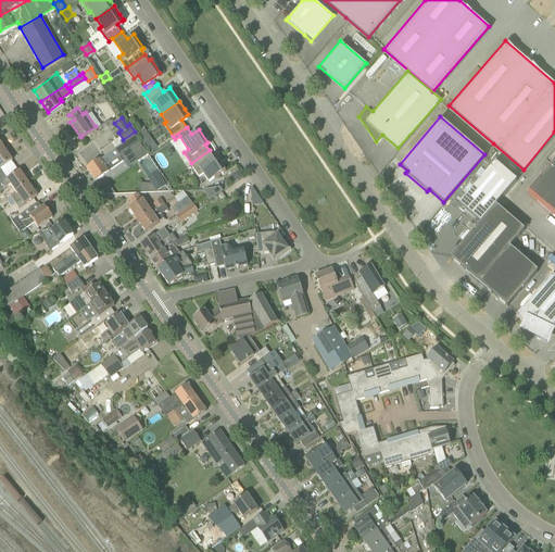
[(148,151),(144,147),(135,132),(123,140),(123,139),(86,166),(95,178),(96,177),(108,168),(122,158),(118,153),(129,146),(135,153),(138,158),(148,151)]
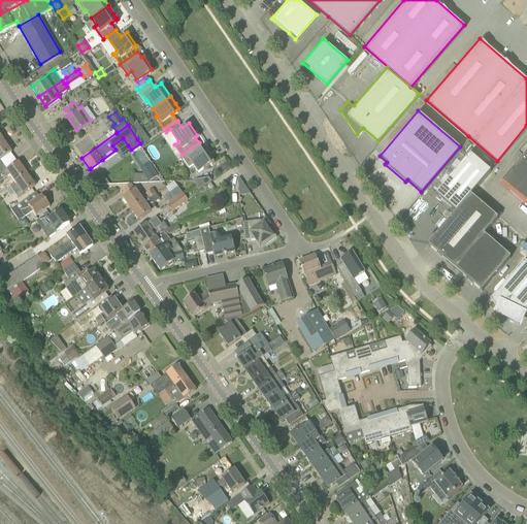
[(142,143),(150,138),(145,132),(138,136),(142,143)]
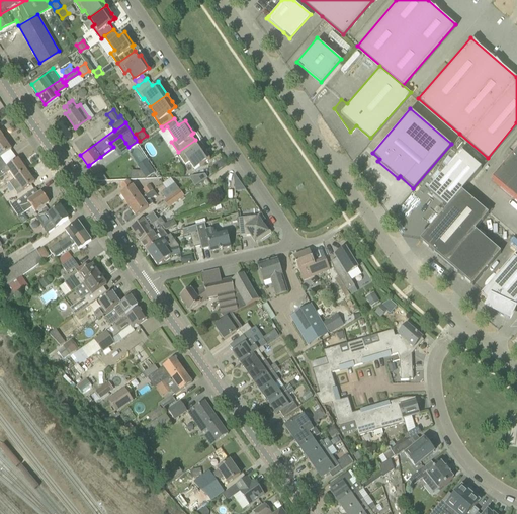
[(0,162),(3,160),(0,156),(0,153),(11,147),(3,136),(0,138),(0,162)]
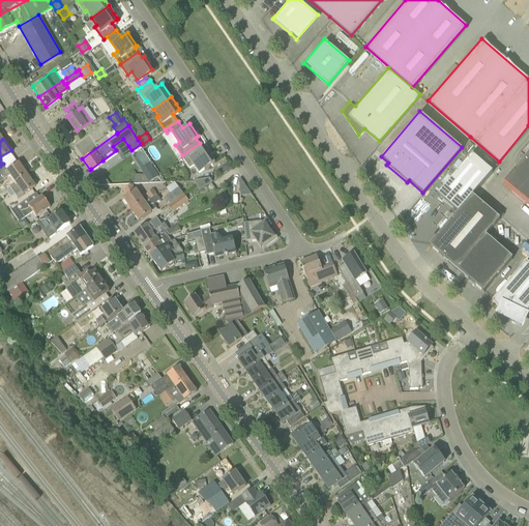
[(200,143),(182,155),(189,166),(193,163),(199,171),(214,159),(205,147),(203,148),(200,143)]
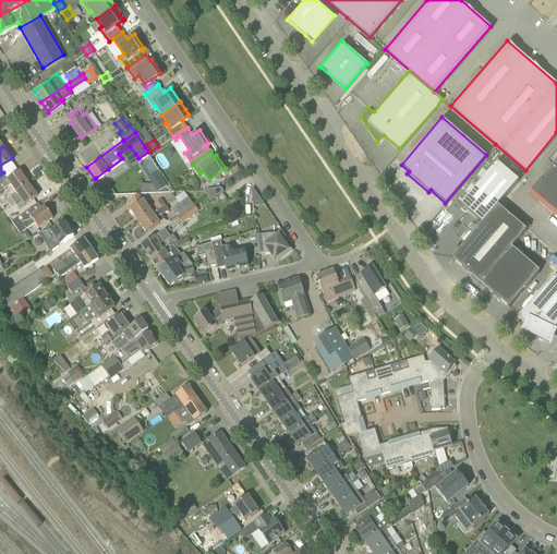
[(518,179),(494,157),(458,202),(480,220),(450,253),(468,269),(467,271),(492,292),(493,291),(508,304),(509,304),(539,269),(511,245),(525,228),(497,204),(518,179)]
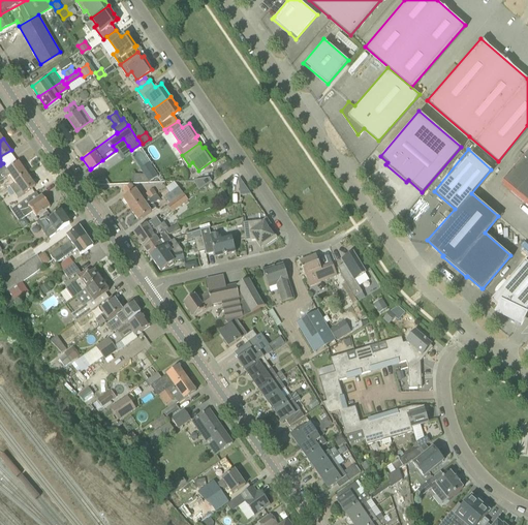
[(527,150),(502,181),(527,203),(527,150)]
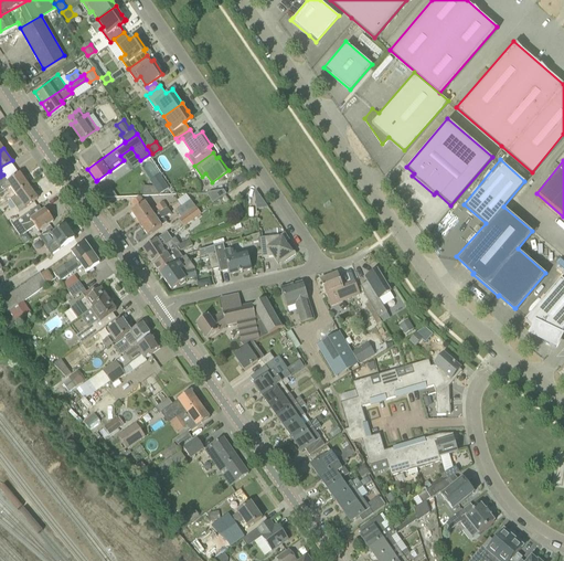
[(246,177),(242,170),(235,175),(240,181),(246,177)]
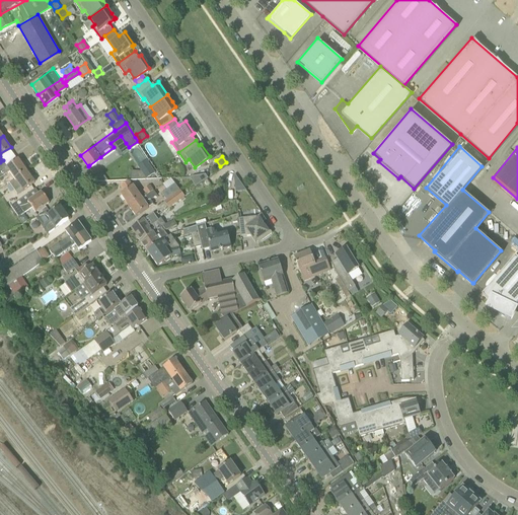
[(14,177),(26,168),(18,157),(6,164),(3,160),(0,162),(0,174),(9,168),(14,176),(14,177)]
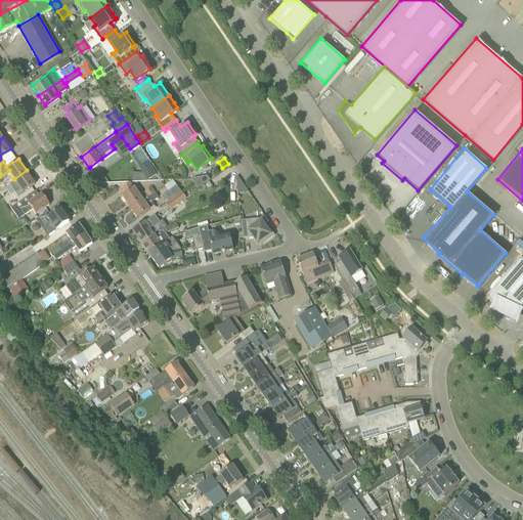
[(150,175),(156,172),(150,164),(141,169),(146,177),(150,175)]
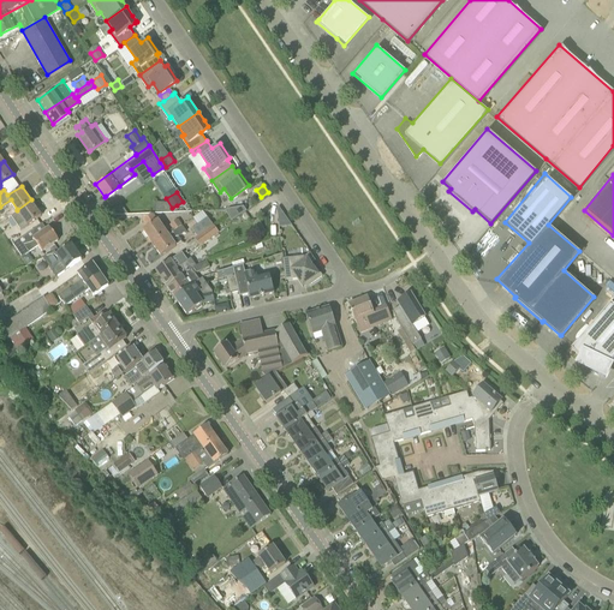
[(172,208),(166,199),(154,198),(154,209),(172,208)]
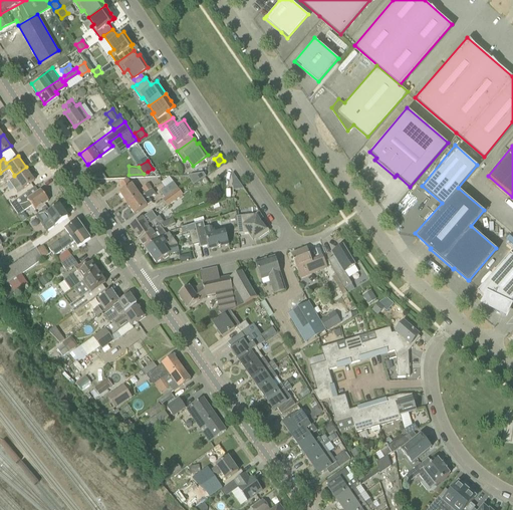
[(14,176),(14,175),(9,179),(14,186),(17,190),(22,186),(34,178),(26,167),(14,176)]
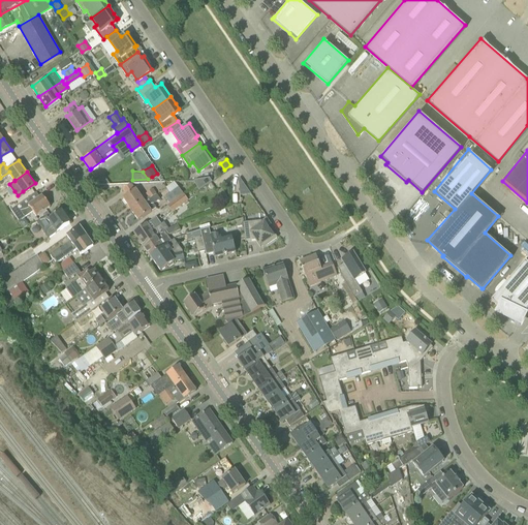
[(197,186),(211,180),(208,173),(194,178),(197,186)]
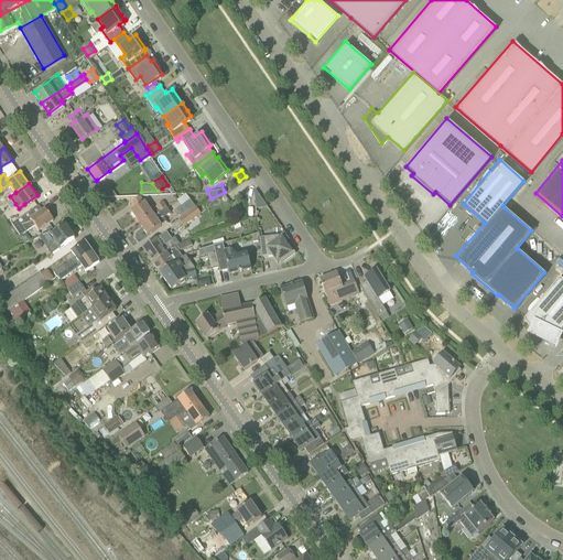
[(139,193),(130,200),(134,206),(130,208),(139,221),(152,211),(139,193)]
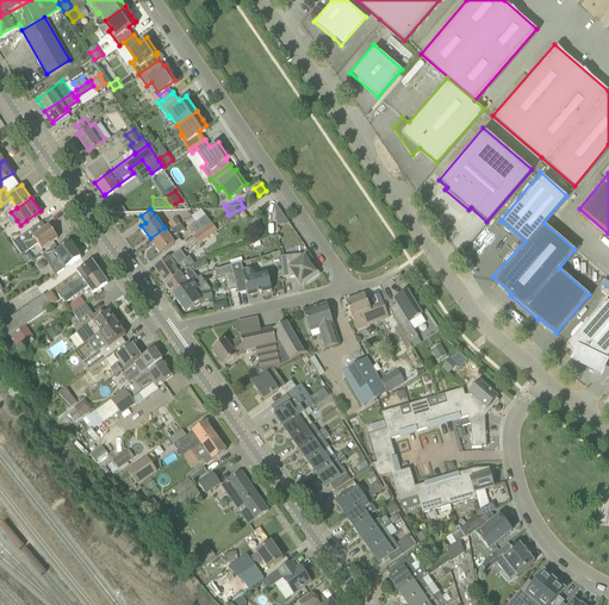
[(194,231),(210,219),(205,212),(190,224),(194,231)]
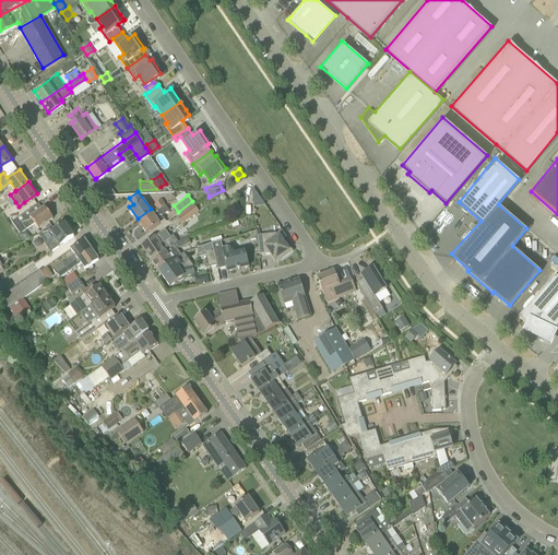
[(153,201),(156,205),(157,207),(164,202),(161,197),(153,201)]
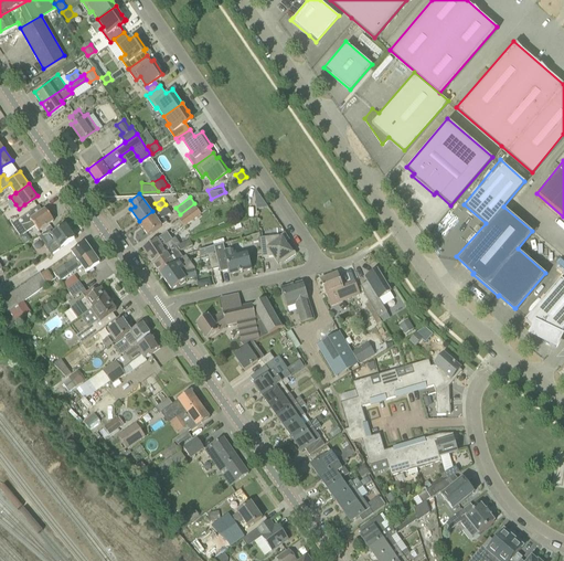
[(243,211),(238,202),(231,205),(236,215),(243,211)]
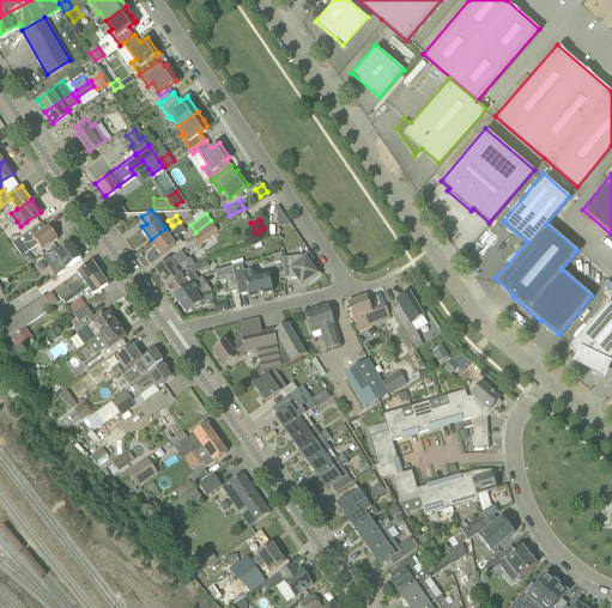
[(41,248),(58,236),(48,224),(46,225),(41,220),(18,236),(12,241),(11,241),(20,254),(28,248),(28,247),(36,241),(41,248)]
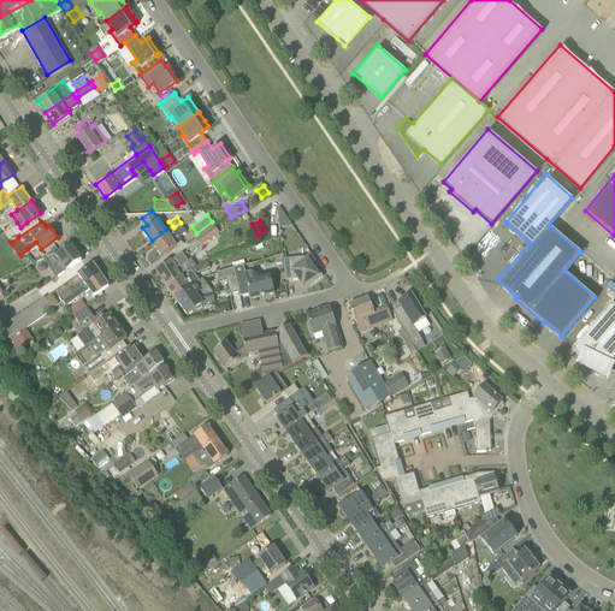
[(213,223),(212,221),(196,233),(194,235),(200,242),(201,243),(218,230),(213,223)]
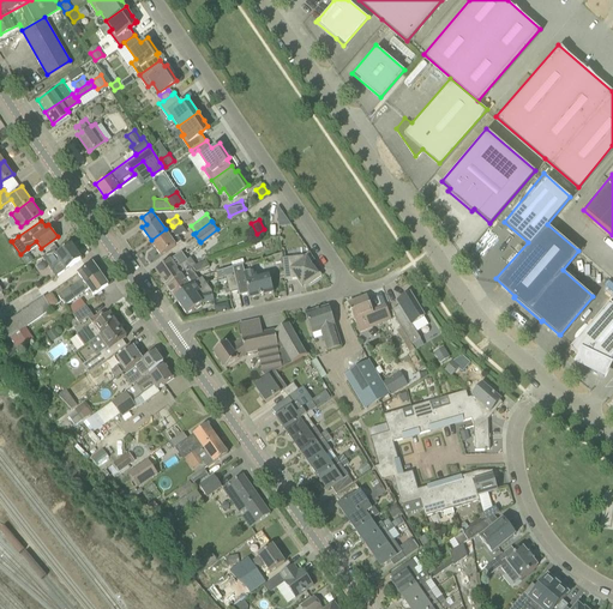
[(174,242),(180,237),(176,233),(185,228),(180,222),(173,227),(172,225),(166,230),(166,229),(151,240),(160,253),(174,242)]
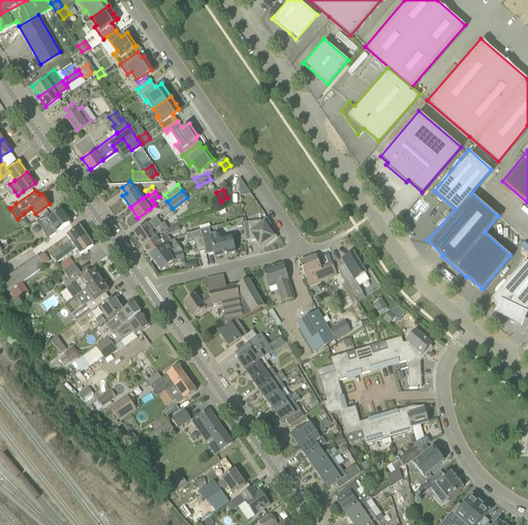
[(49,235),(69,220),(61,209),(40,222),(49,235)]
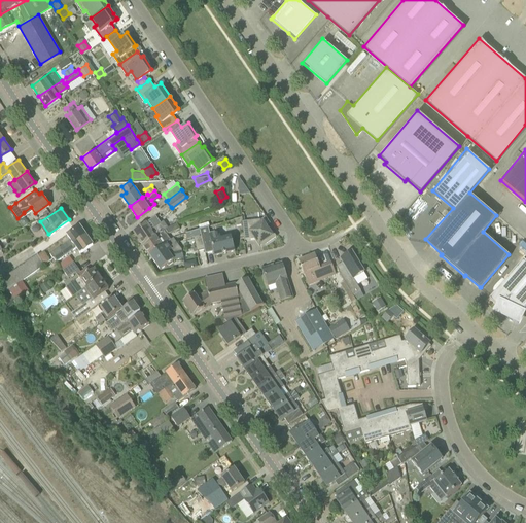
[(156,214),(154,213),(145,219),(132,229),(142,243),(163,228),(167,224),(163,218),(160,220),(156,214)]
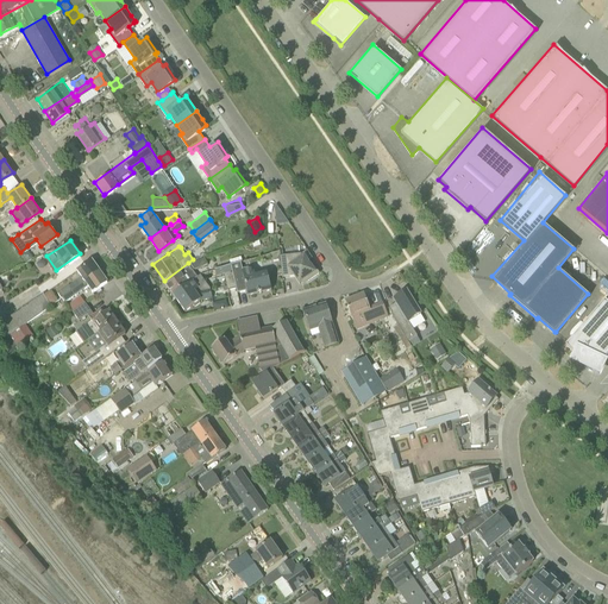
[(282,275),(294,274),(299,280),(305,276),(306,278),(318,270),(312,262),(309,263),(306,258),(301,251),(280,253),(280,249),(279,249),(282,275)]
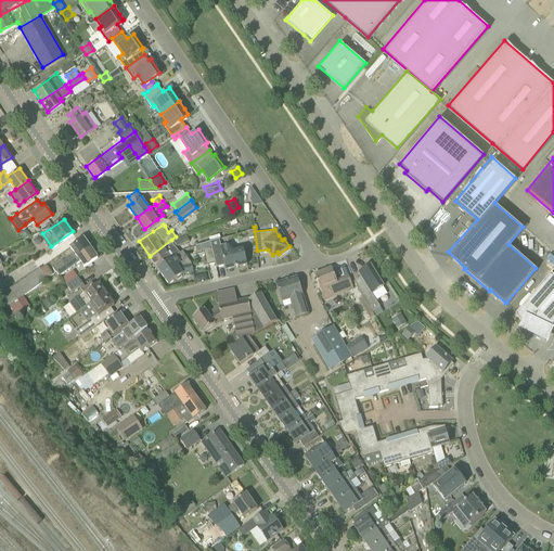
[(187,233),(174,239),(177,243),(189,239),(187,233)]
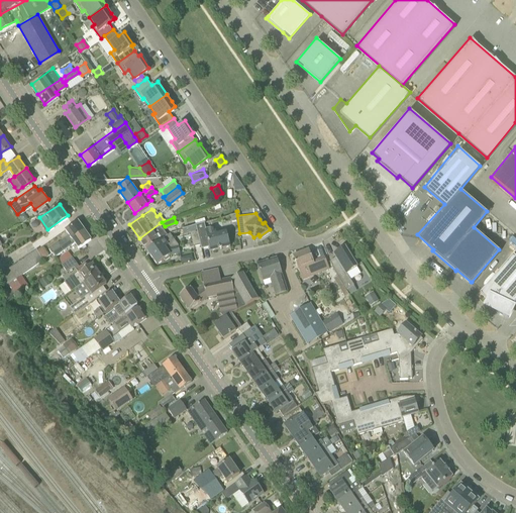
[(68,233),(48,246),(52,250),(63,243),(84,228),(77,218),(64,227),(68,233)]
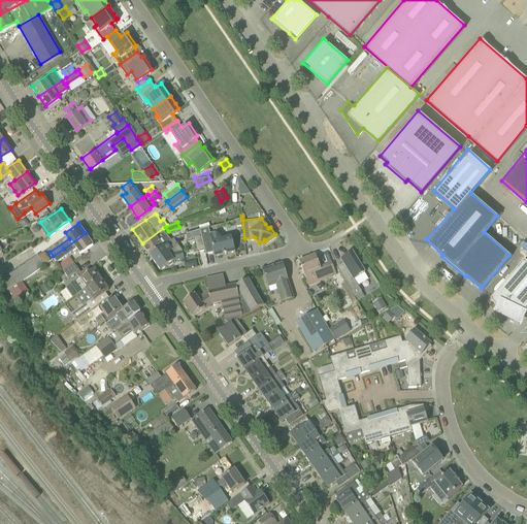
[(199,227),(204,248),(204,252),(213,250),(215,254),(223,252),(234,249),(230,233),(220,235),(219,230),(209,233),(207,225),(199,227)]
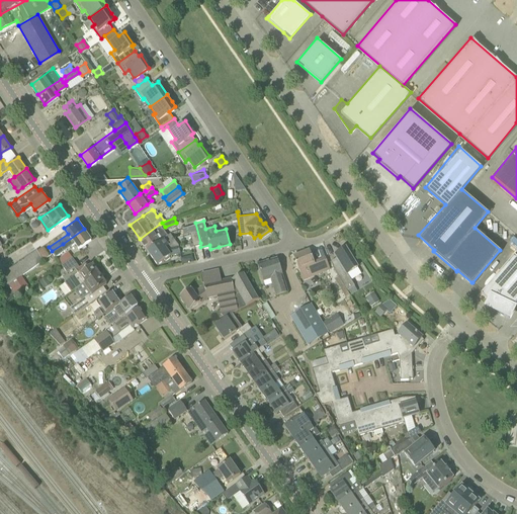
[(200,243),(195,223),(181,227),(183,234),(190,233),(193,245),(200,243)]
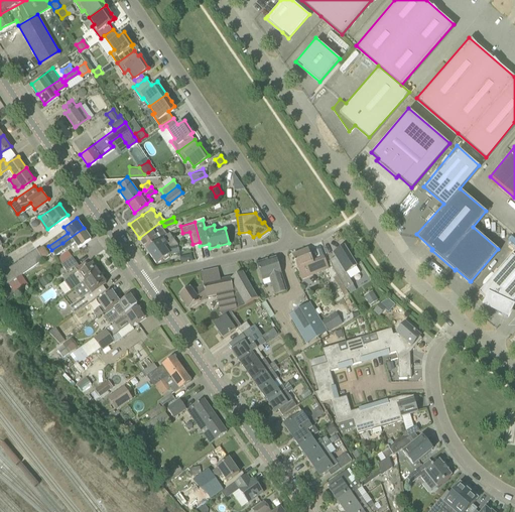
[(163,227),(162,227),(159,223),(139,238),(146,247),(162,235),(166,232),(163,227)]
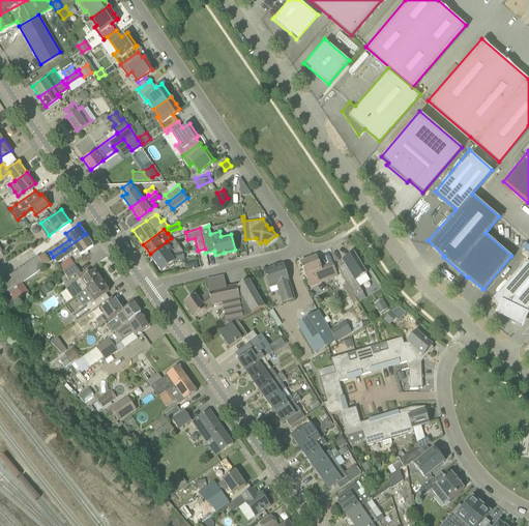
[(80,253),(92,243),(86,234),(64,250),(53,257),(56,261),(76,246),(80,253)]
